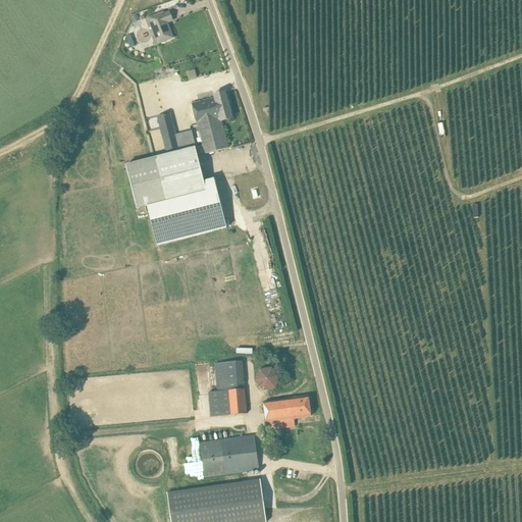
[(173,39),(167,23),(173,21),(169,12),(164,14),(163,12),(148,18),(157,45),(173,39)]
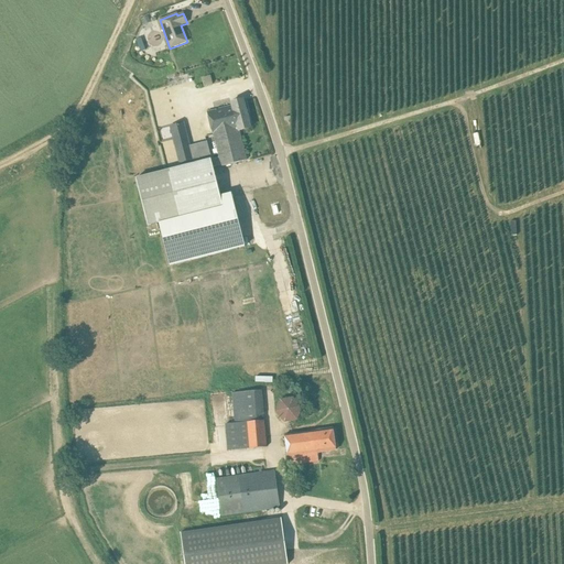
[(148,17),(141,20),(144,25),(151,22),(148,17)]
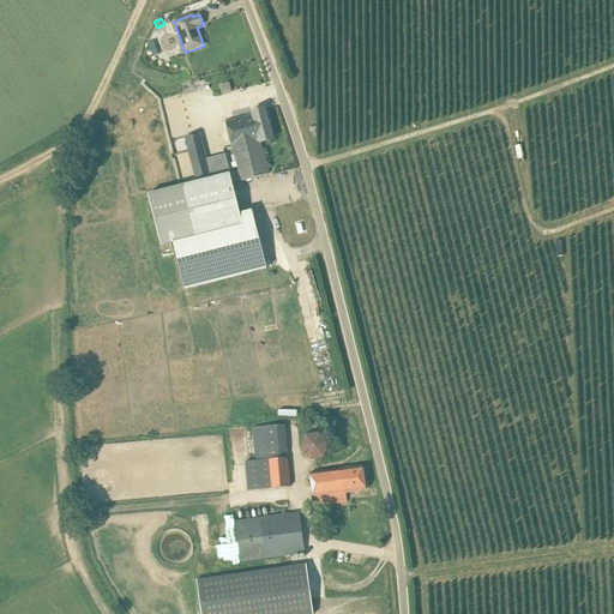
[(148,43),(152,56),(158,55),(154,42),(148,43)]
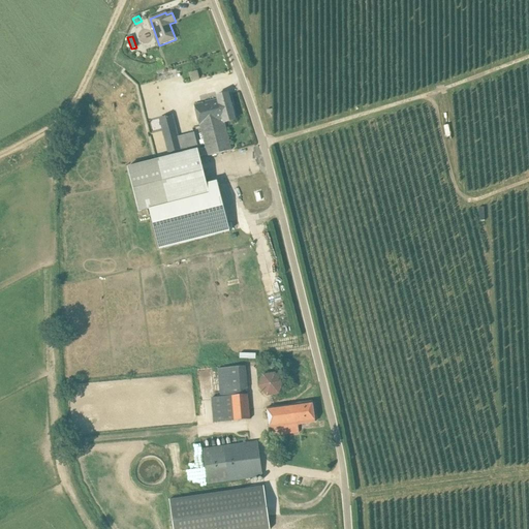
[(223,123),(225,123),(236,121),(228,93),(217,96),(217,99),(223,123)]
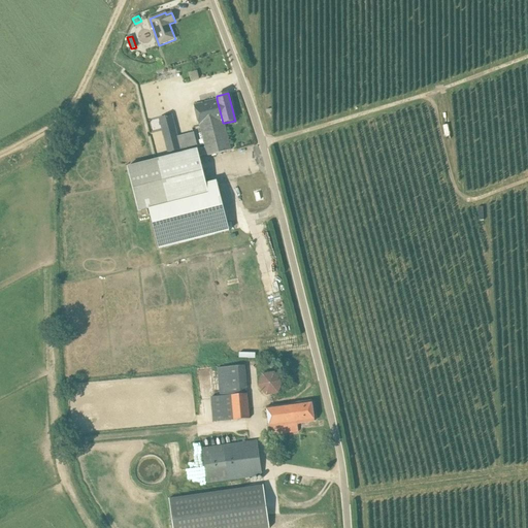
[(223,123),(217,99),(194,105),(199,125),(204,147),(198,150),(198,149),(127,167),(138,212),(149,209),(159,250),(229,232),(217,182),(206,184),(199,157),(206,155),(206,157),(232,150),(225,123),(223,123)]
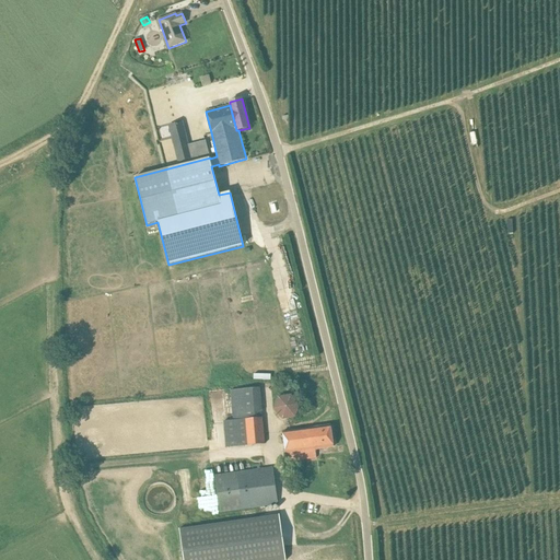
[(179,163),(209,155),(206,142),(189,147),(183,123),(170,126),(179,163)]
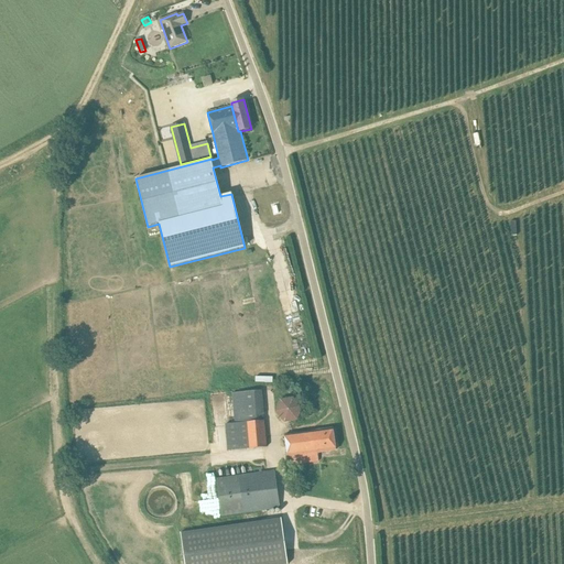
[(227,451),(249,449),(268,447),(264,421),(266,421),(262,391),(232,393),(235,423),(225,424),(227,451)]
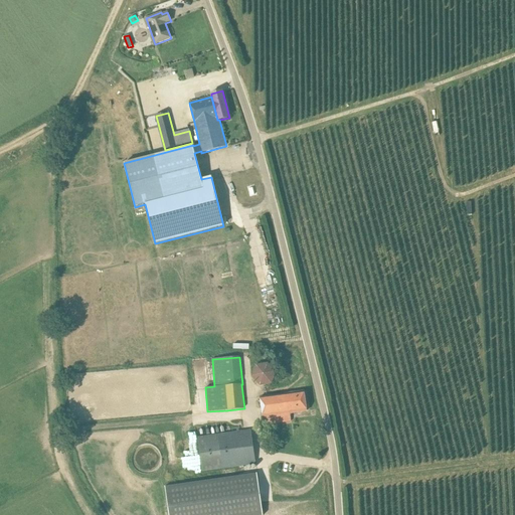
[(277,372),(268,362),(255,365),(251,377),(260,386),(273,384),(277,372)]
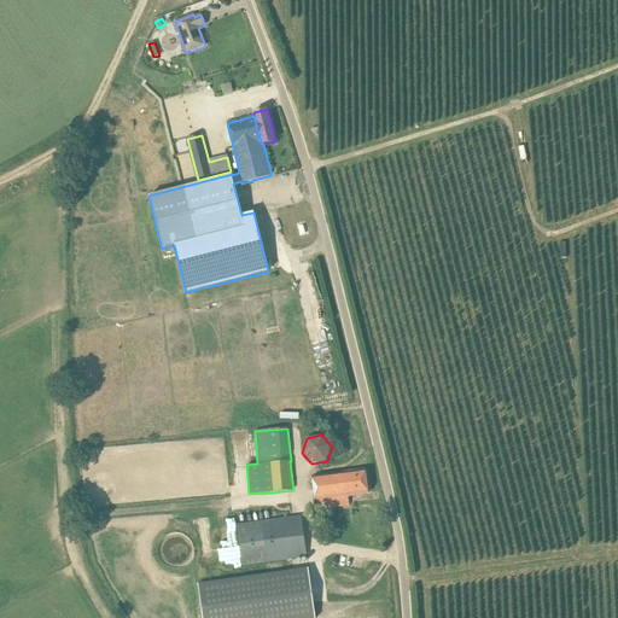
[(368,494),(365,472),(365,470),(312,477),(312,479),(313,479),(315,500),(318,511),(349,506),(348,496),(368,494)]
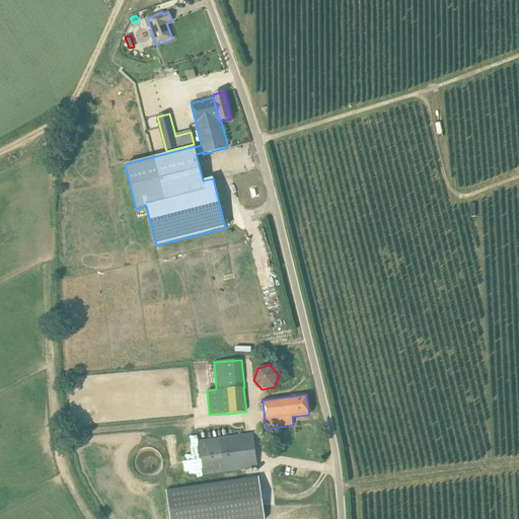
[(199,441),(203,475),(257,468),(252,433),(199,441)]
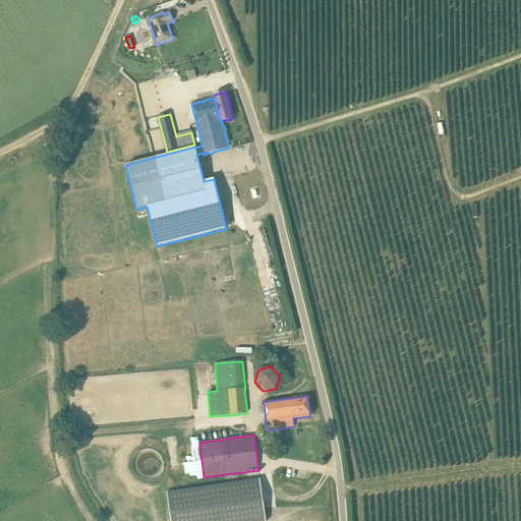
[(194,462),(182,462),(181,472),(194,473),(194,462)]
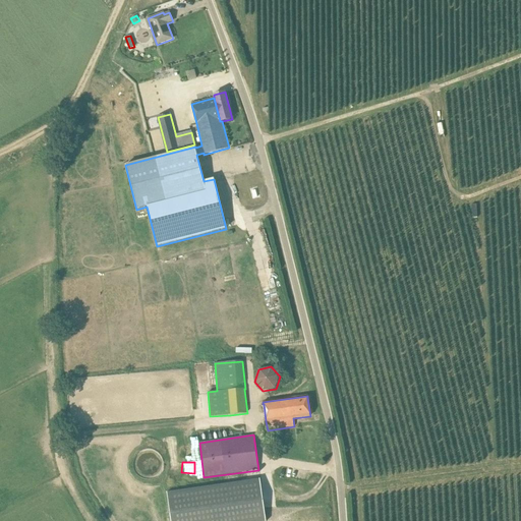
[(167,491),(170,520),(266,520),(259,478),(167,491)]
